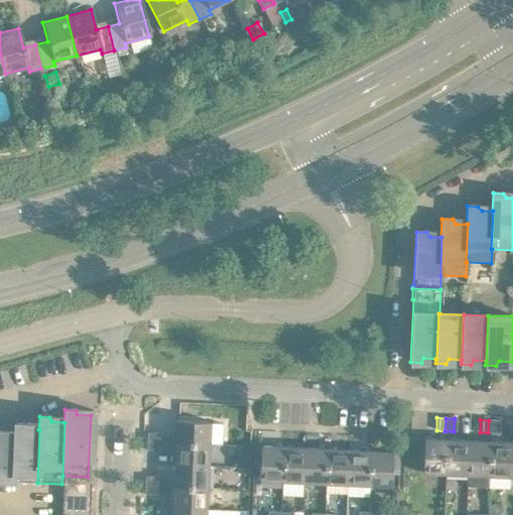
[(173,420),(172,442),(207,444),(208,421),(173,420)]
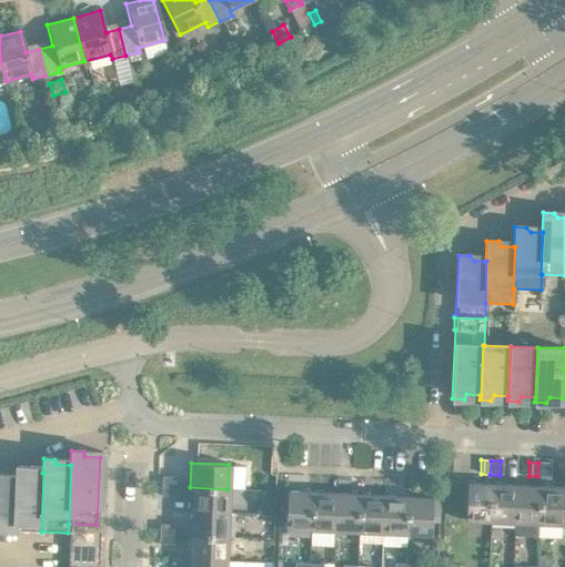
[(538,463),(537,476),(547,477),(548,463),(538,463)]
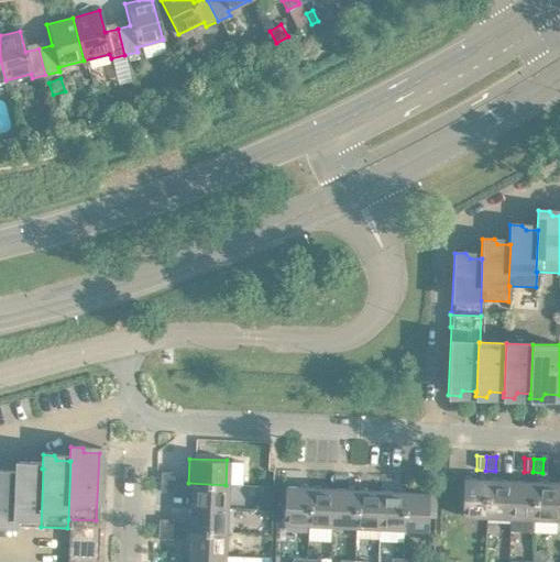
[(13,526),(41,527),(43,469),(42,469),(29,467),(26,463),(15,462),(14,476),(15,476),(13,526)]
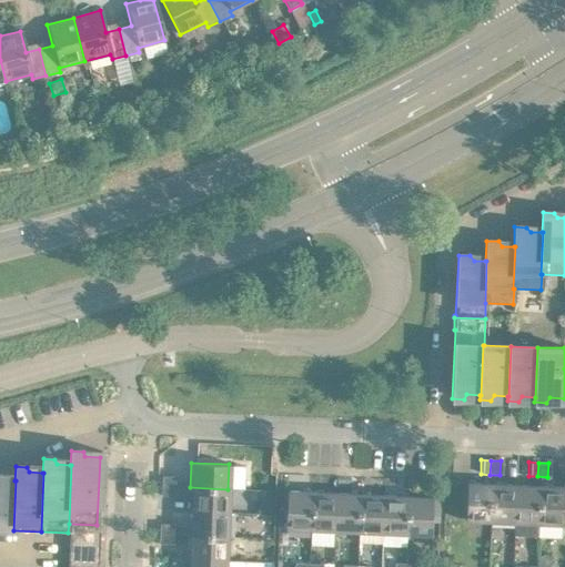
[(0,528),(13,530),(16,481),(14,481),(1,479),(0,476),(0,528)]
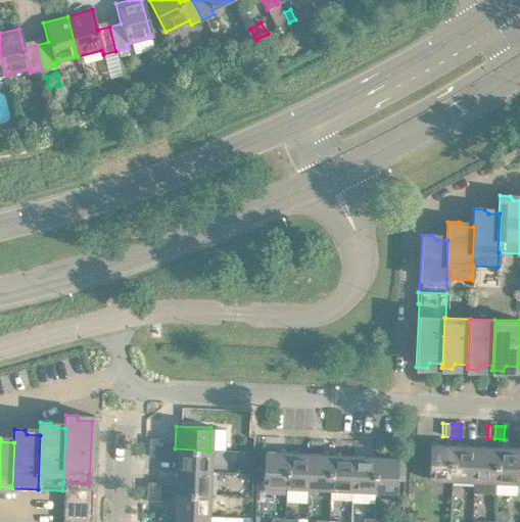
[(147,439),(146,447),(159,448),(159,439),(147,439)]
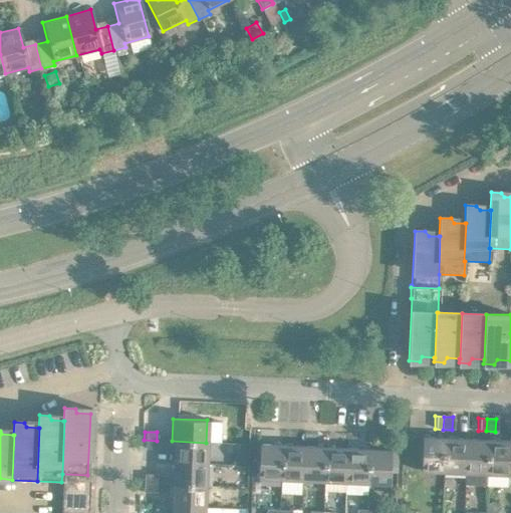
[(419,472),(442,473),(443,438),(421,437),(419,472)]
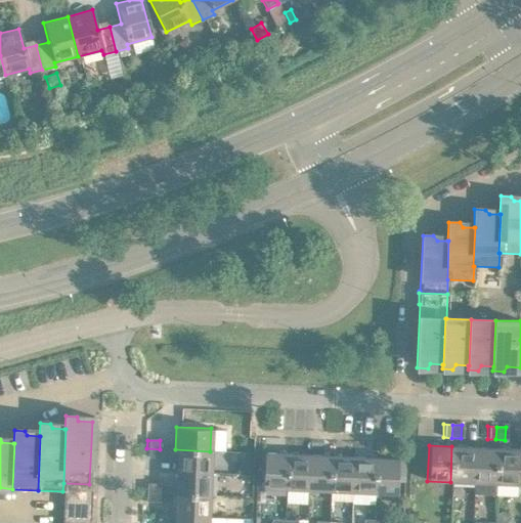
[(450,482),(472,482),(474,447),(451,446),(450,482)]
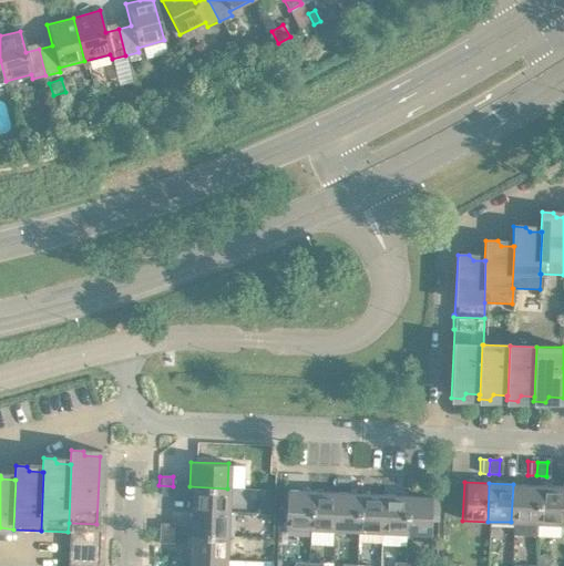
[(511,522),(535,523),(536,485),(513,484),(511,522)]
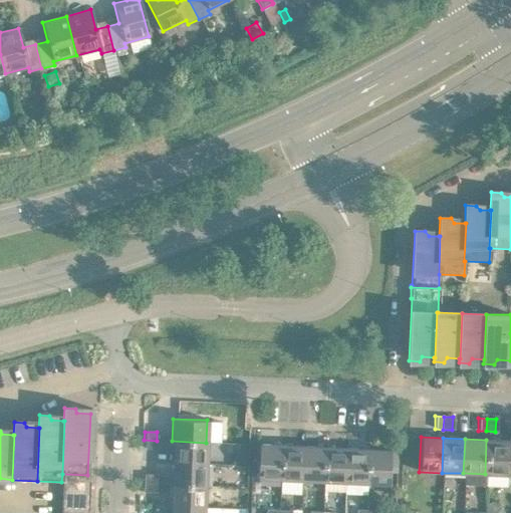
[(157,441),(144,440),(144,449),(157,449),(157,441)]
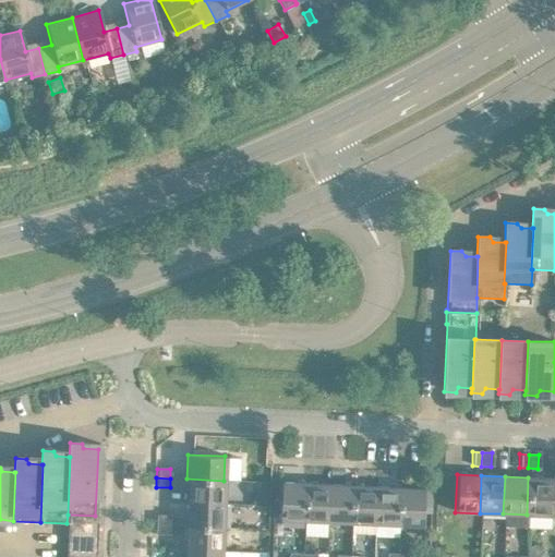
[(528,477),(527,515),(551,516),(552,505),(553,479),(528,477)]
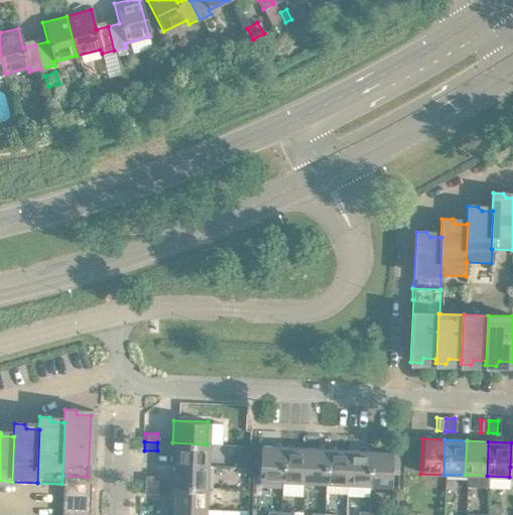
[(172,442),(171,465),(207,466),(207,444),(172,442)]
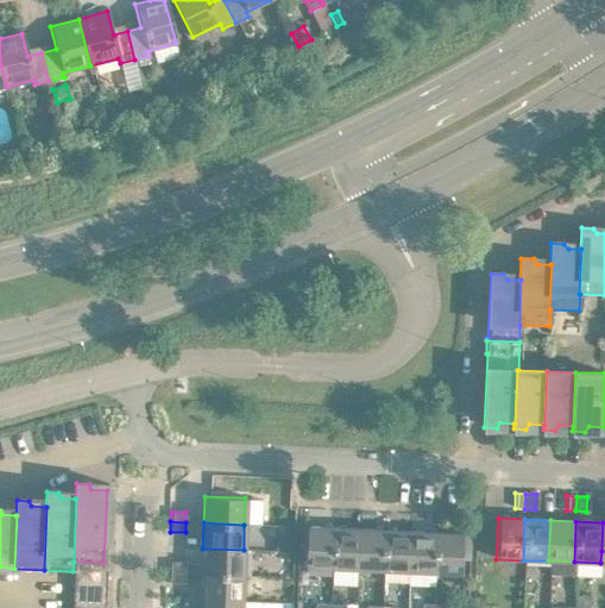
[(303,568),(329,569),(332,528),(304,527),(304,541),(303,568)]
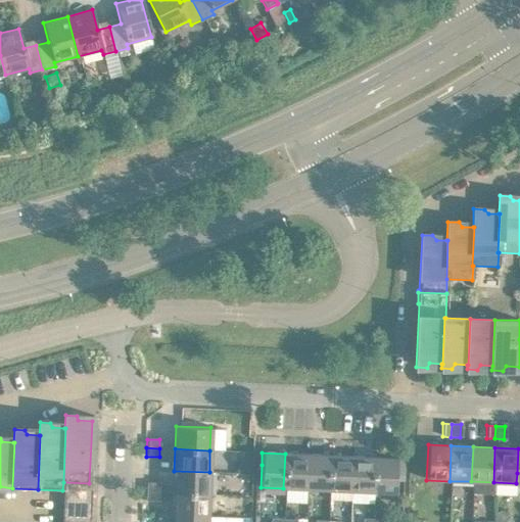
[(283,488),(305,489),(306,455),(285,454),(283,488)]
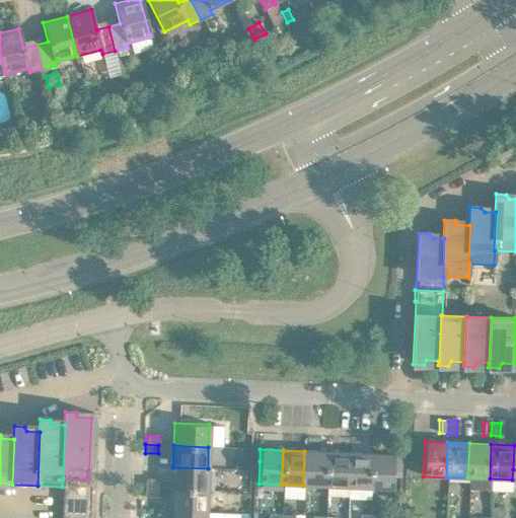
[(303,486),(325,487),(326,452),(304,451),(303,486)]
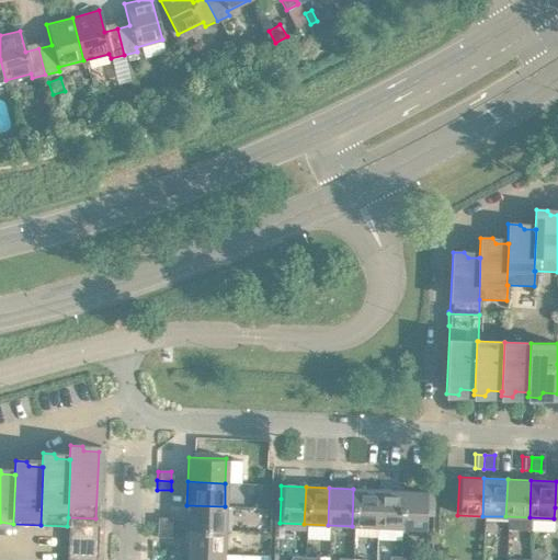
[(352,526),(375,527),(377,489),(353,489),(352,526)]
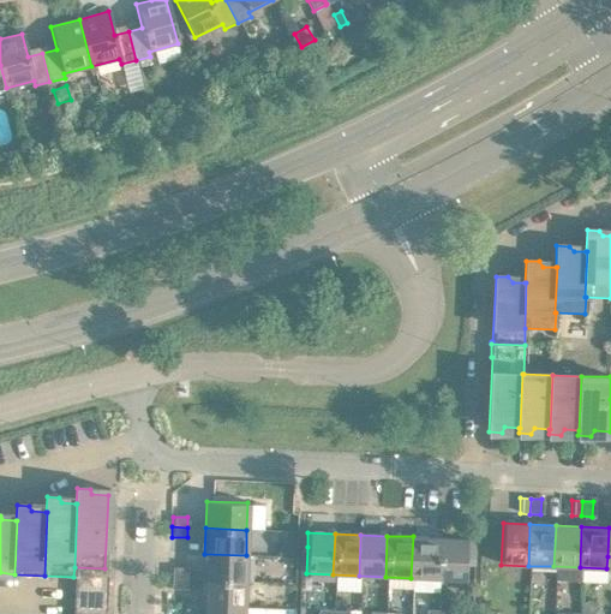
[(411,578),(437,579),(438,537),(413,536),(411,578)]
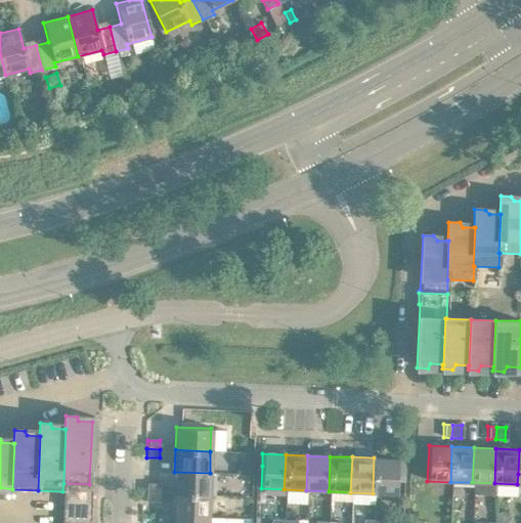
[(374,458),(373,493),(395,494),(397,459),(374,458)]
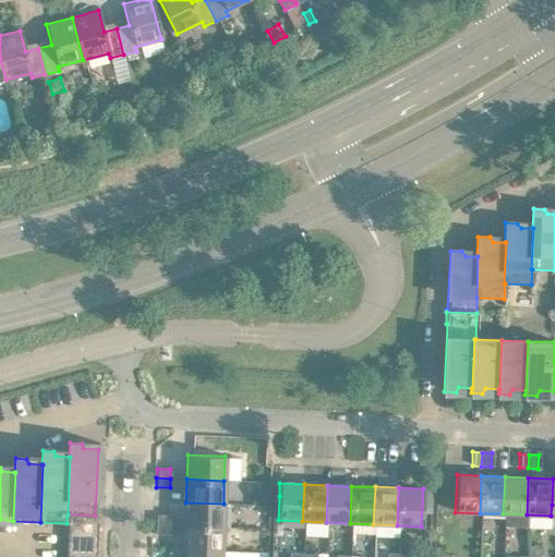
[(185,503),(184,527),(222,528),(224,504),(185,503)]
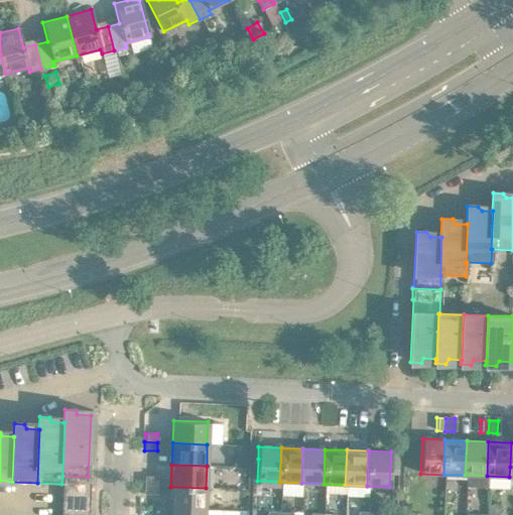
[(61,484),(59,514),(86,514),(87,510),(88,510),(89,486),(88,486),(88,477),(62,476),(61,484)]
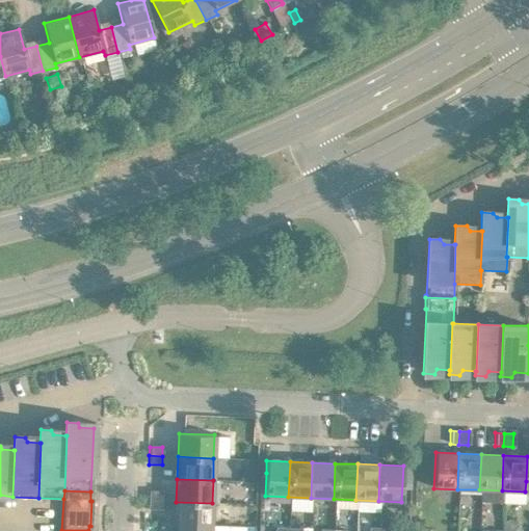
[(148,492),(147,500),(160,501),(161,492),(148,492)]
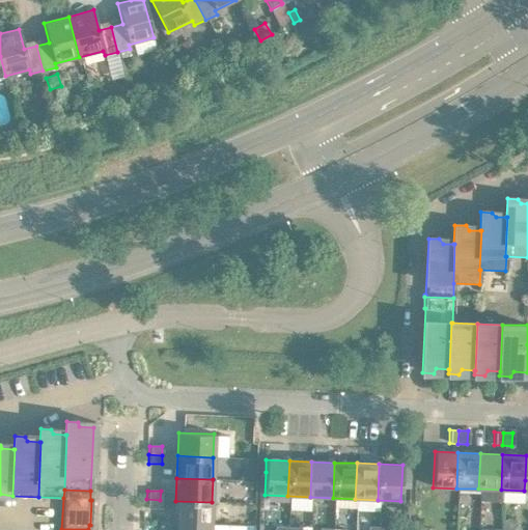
[(160,500),(146,499),(146,508),(160,509),(160,500)]
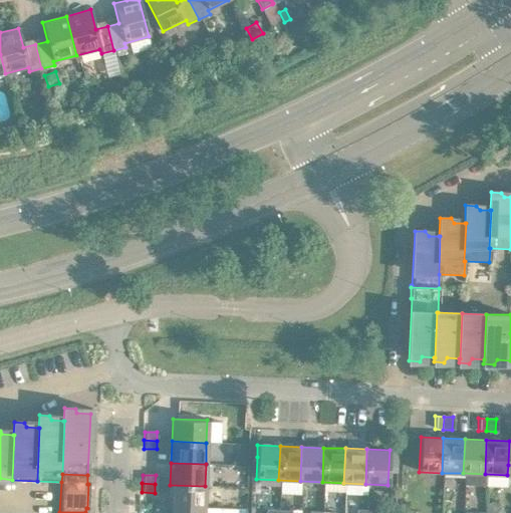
[(170,485),(169,506),(204,508),(205,486),(170,485)]
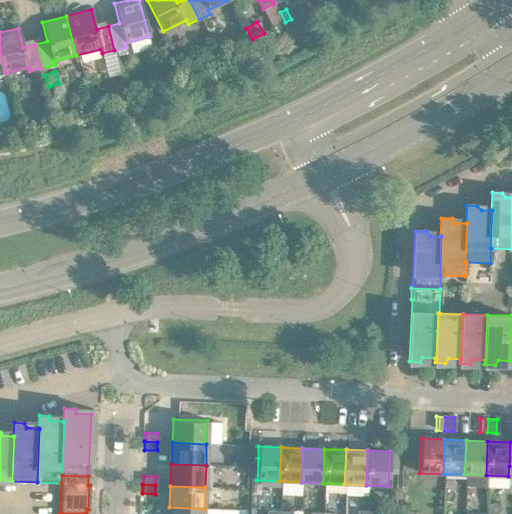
[(487,504),(485,513),(503,513),(495,502),(487,504)]
